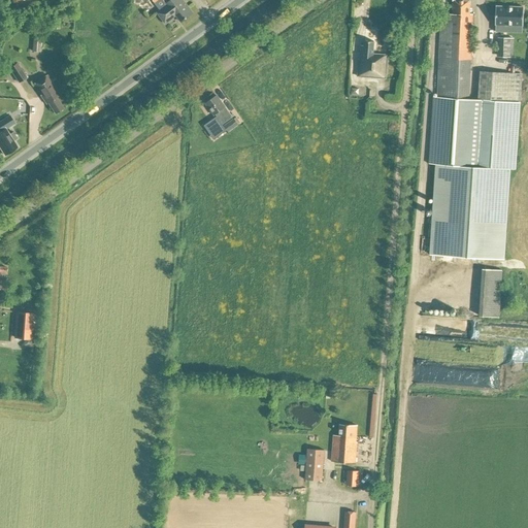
[(153,0),(160,9),(157,11),(165,24),(176,15),(182,22),(193,13),(182,0),(153,0)]
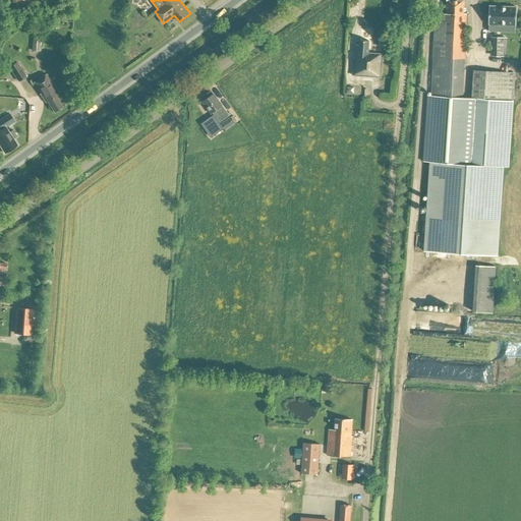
[(473,70),(471,99),(463,99),(466,14),(463,14),(464,1),(447,1),(447,14),(436,13),(431,96),(427,96),(423,162),(429,162),(423,251),(498,256),(503,166),(509,167),(515,73),(473,70)]
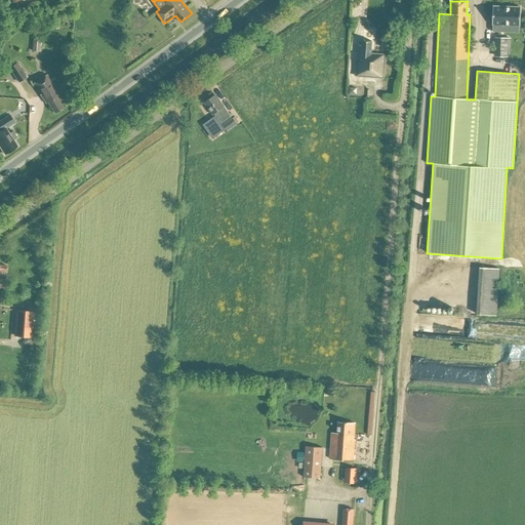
[(493,6),(492,25),(493,25),(492,32),(500,32),(501,25),(519,26),(520,26),(521,7),(493,6)]
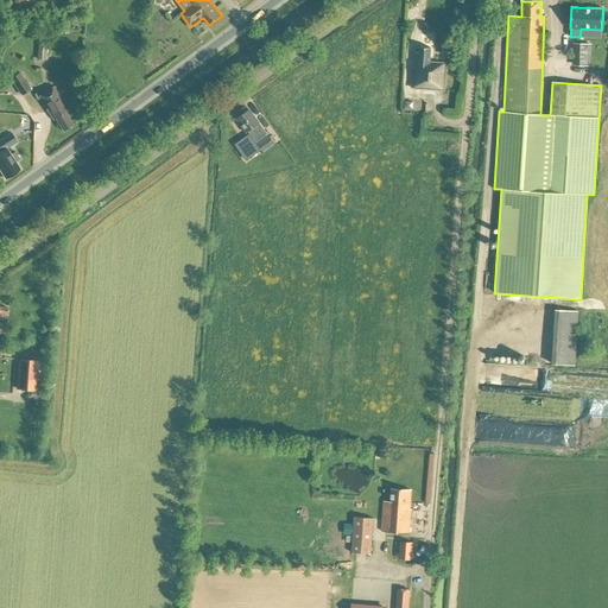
[(37,59),(46,59),(48,42),(38,40),(37,59)]
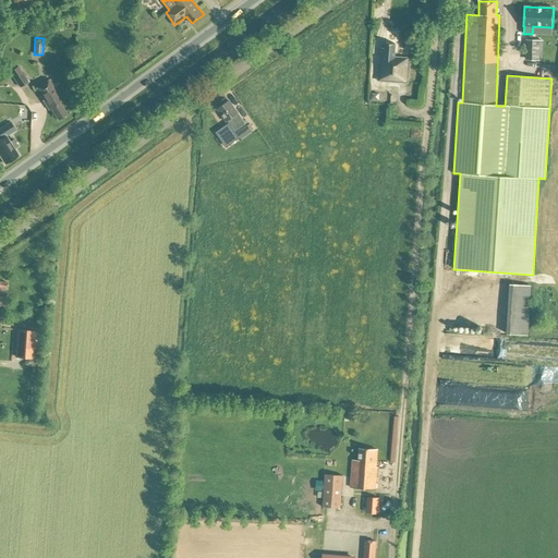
[(530,59),(546,59),(547,38),(530,38),(530,59)]
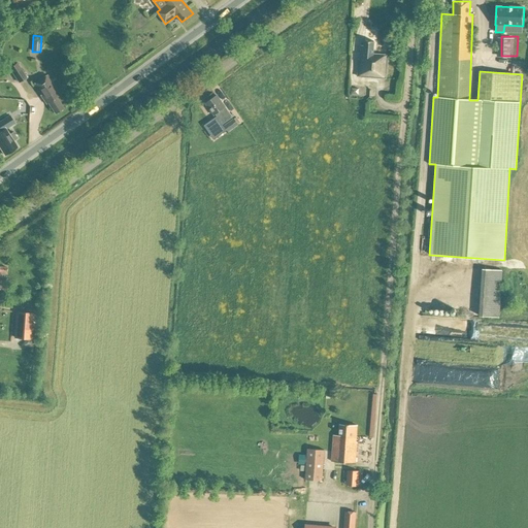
[(357,76),(386,78),(388,55),(373,54),(374,41),(364,40),(364,45),(361,45),(360,60),(359,60),(357,76)]
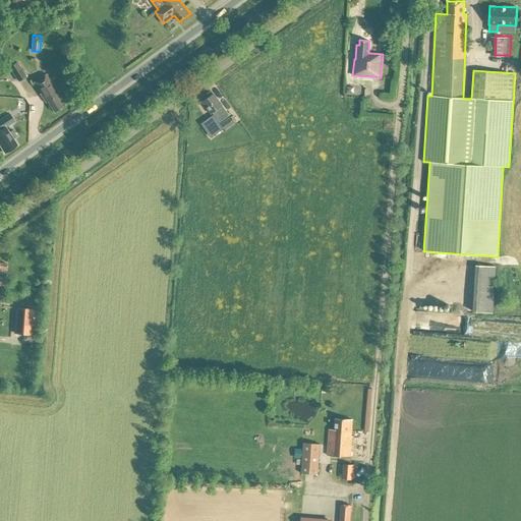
[(8,67),(18,81),(26,76),(16,61),(8,67)]
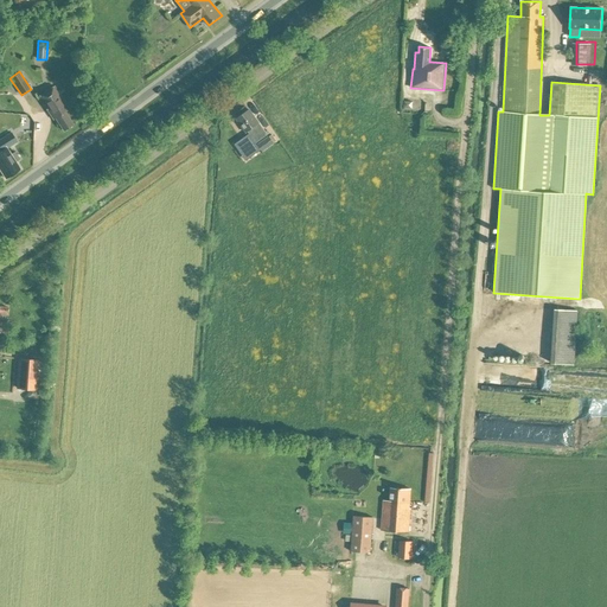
[(72,125),(64,113),(69,109),(53,87),(38,97),(53,120),(56,119),(63,131),(72,125)]
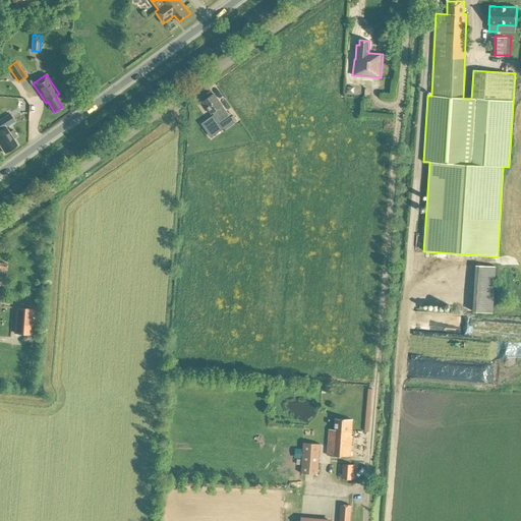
[(214,115),(200,124),(208,132),(213,128),(219,124),(220,123),(220,122),(230,116),(223,106),(219,100),(218,101),(214,95),(204,102),(207,107),(207,108),(211,114),(213,113),(214,115)]
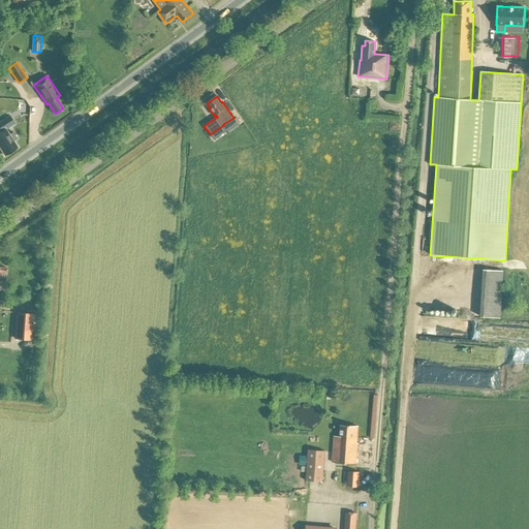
[(0,148),(4,156),(18,148),(6,129),(14,124),(9,116),(0,121),(0,148)]
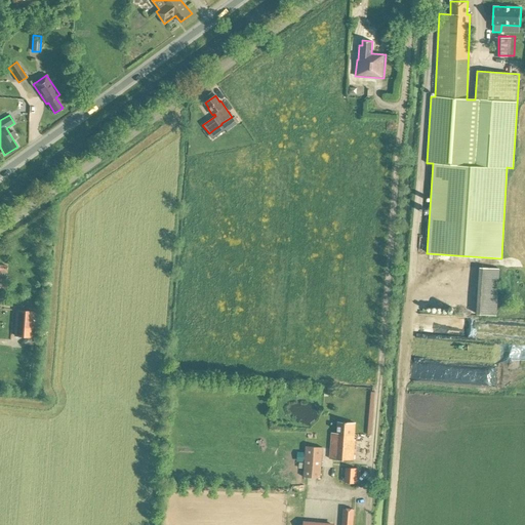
[(223,126),(228,132),(237,125),(233,119),(223,126)]
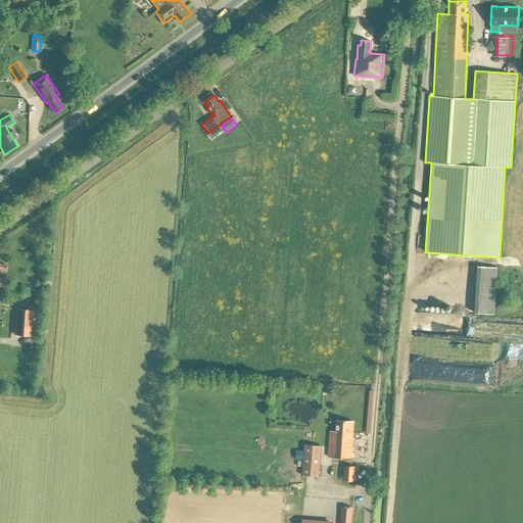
[(477,267),(474,314),(494,315),(497,268),(477,267)]
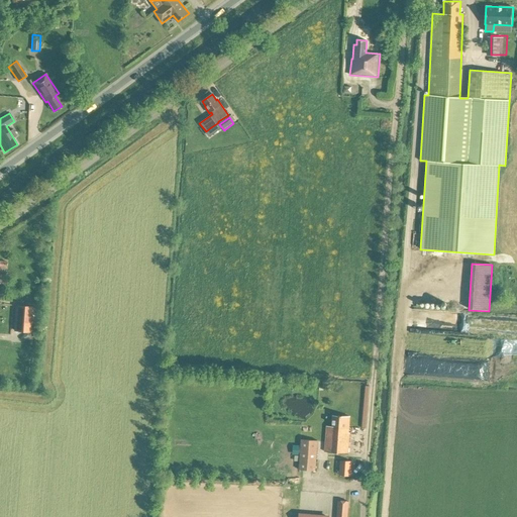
[(32,306),(16,305),(14,330),(31,331),(32,306)]
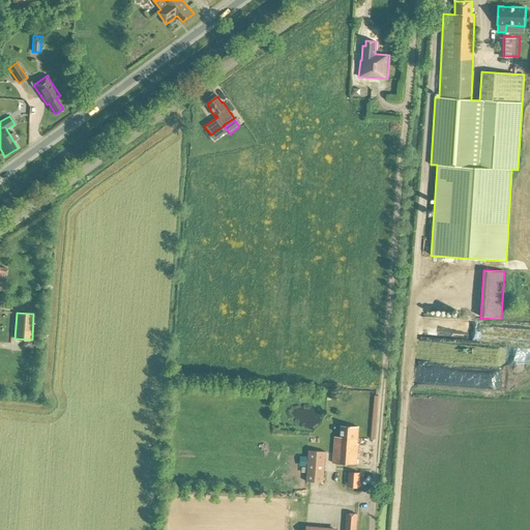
[(373,436),(377,437),(383,396),(379,395),(373,436)]
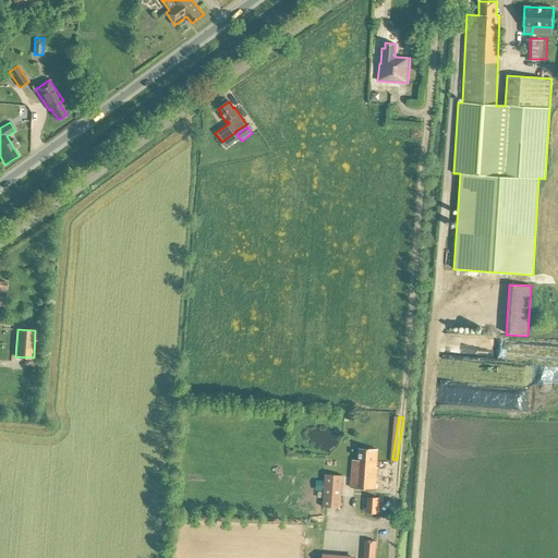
[(351,487),(376,489),(377,468),(376,468),(377,450),(360,448),(359,460),(353,460),(351,487)]
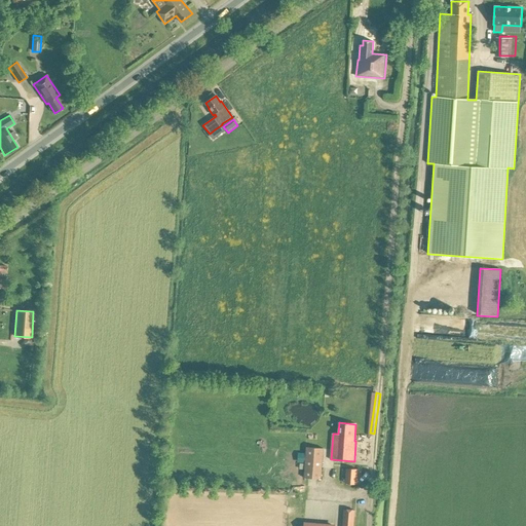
[(304,478),(321,479),(323,448),(306,447),(304,478)]
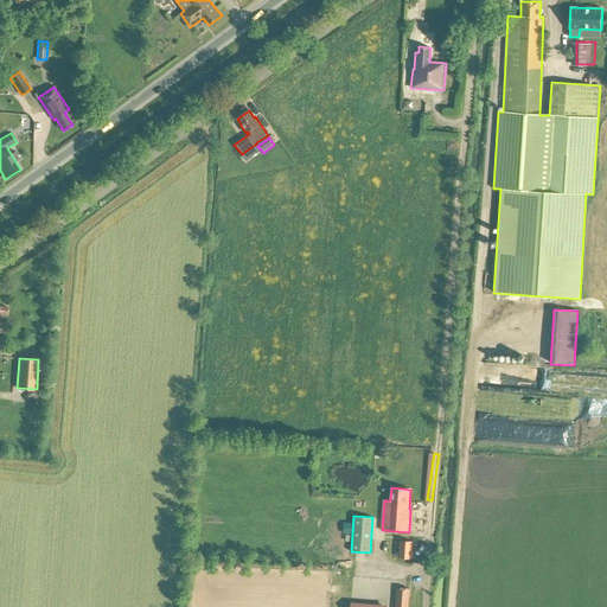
[(400,541),(398,548),(394,548),(393,556),(398,556),(398,557),(411,558),(413,542),(400,541)]
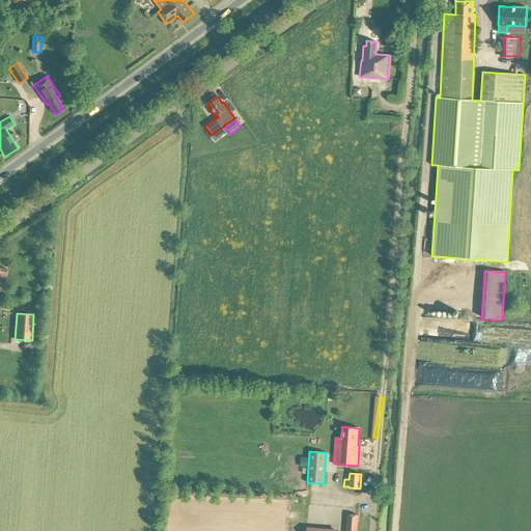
[(356,530),(358,515),(347,514),(345,530),(356,530)]
